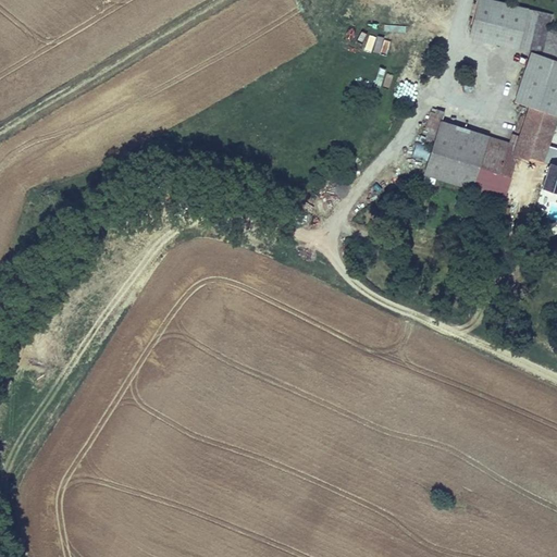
[(530,53),(556,62),(556,29),(548,27),(552,14),(493,0),(477,0),(468,38),(530,53)]
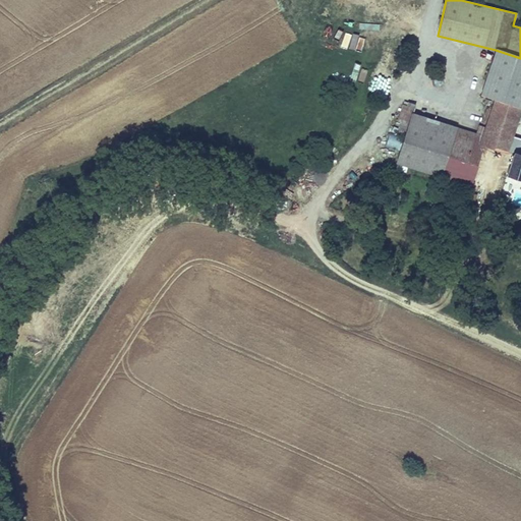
[(310,20),(317,6),(310,3),(304,16),(310,20)]
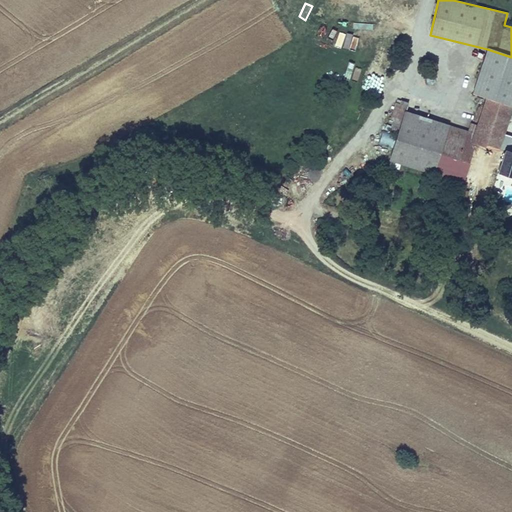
[(486,100),(496,68),(511,73),(511,57),(487,49),(471,95),(486,100)]
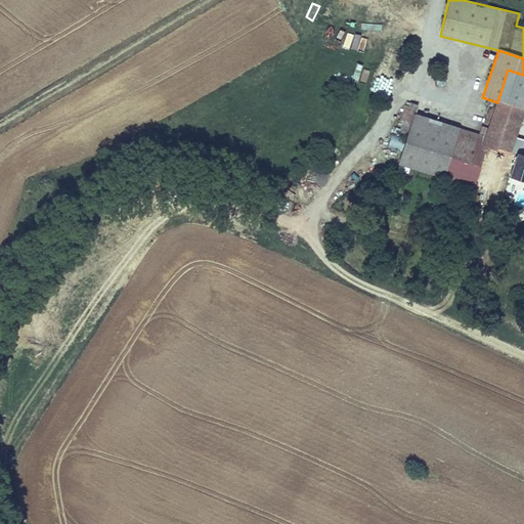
[(346,68),(353,58),(347,54),(340,64),(346,68)]
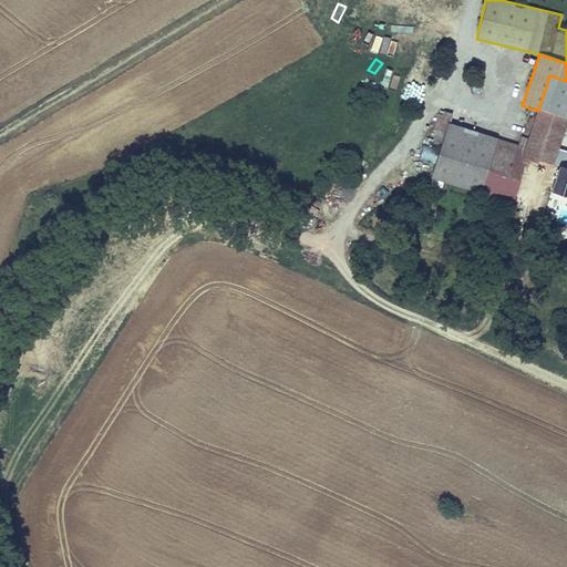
[(413,73),(403,96),(421,103),(431,80),(413,73)]
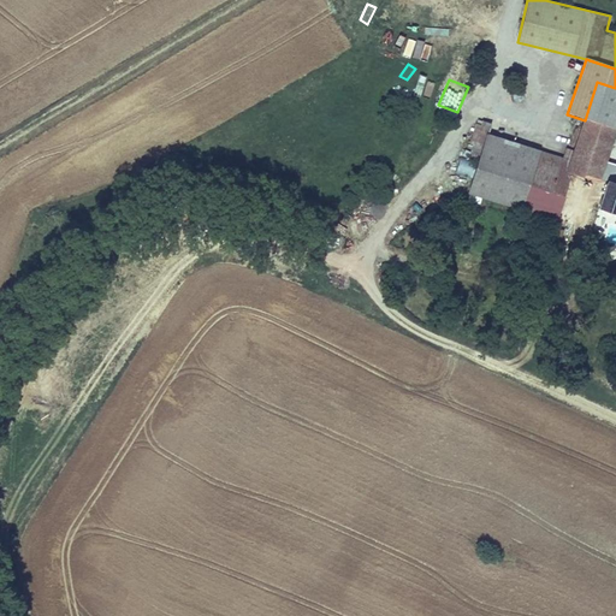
[(538,160),(521,209),(567,224),(575,199),(582,176),(599,182),(606,161),(615,130),(615,88),(597,82),(585,120),(570,161),(568,170),(538,160)]
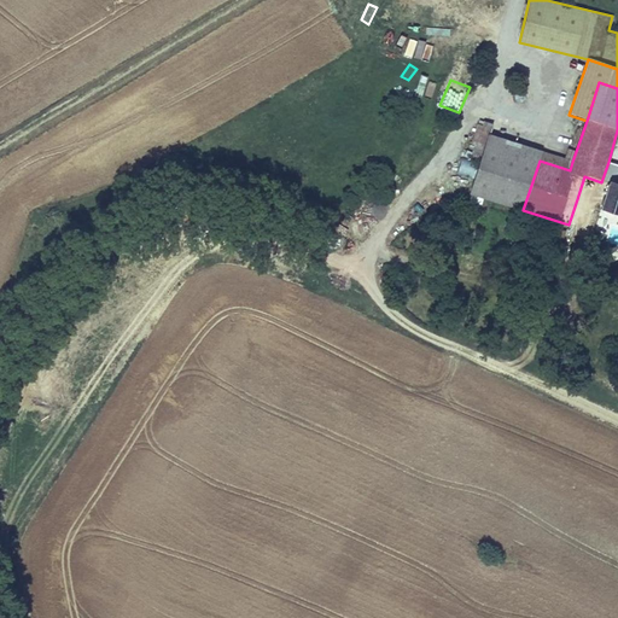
[(514,100),(525,99),(524,87),(514,88),(514,100)]
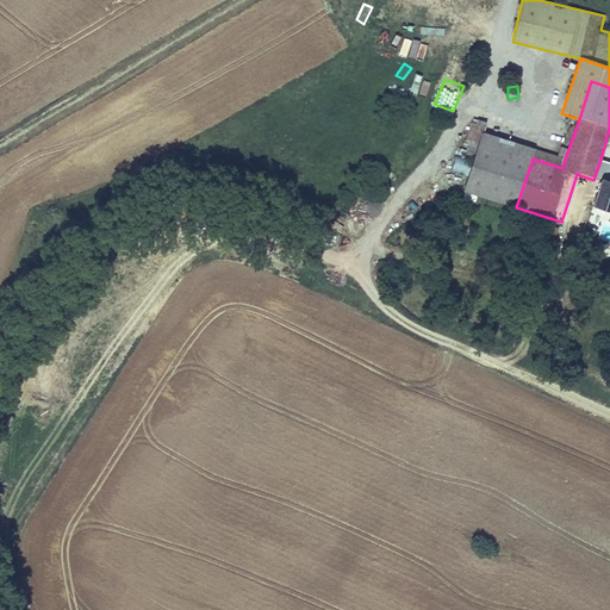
[(485,128),(471,123),(465,139),(468,141),(479,144),(483,132),(485,128)]
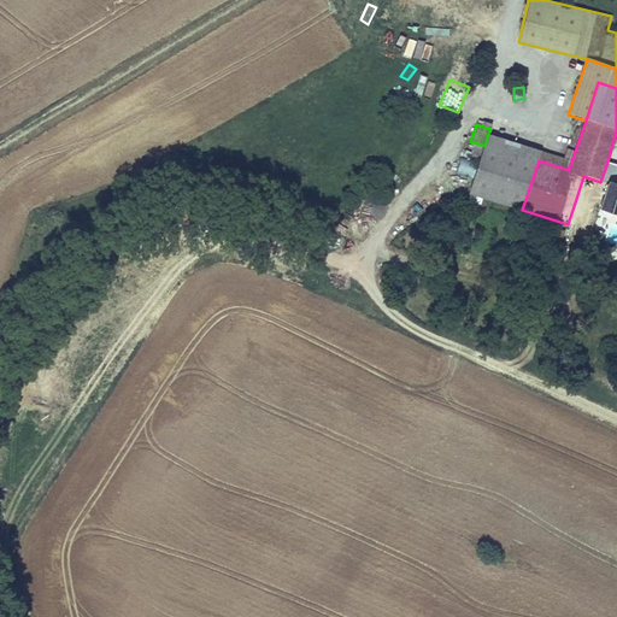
[(522,210),(539,160),(542,152),(488,134),(485,146),(480,162),(468,195),(493,204),(522,213),(522,210)]
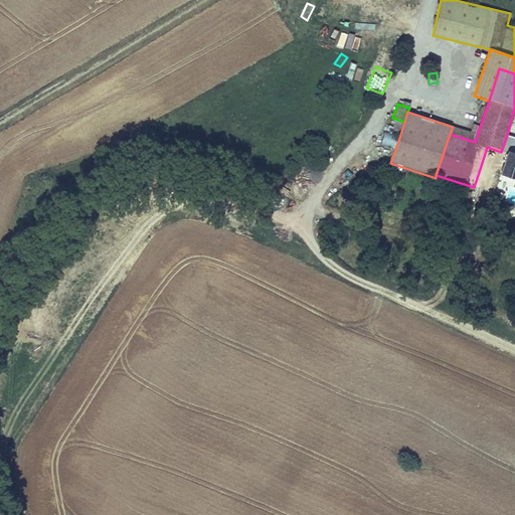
[(404,122),(395,119),(391,132),(400,135),(404,122)]
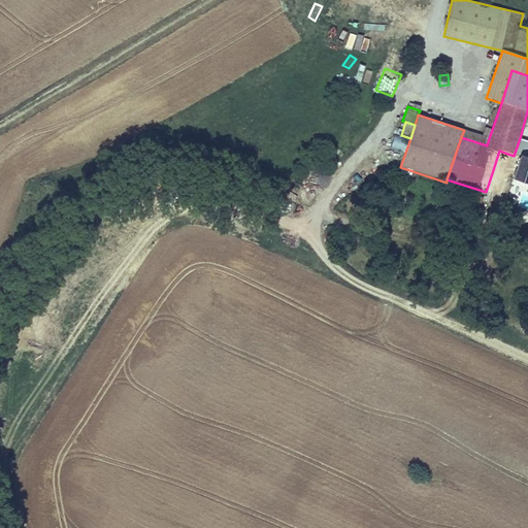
[(489,138),(464,130),(461,137),(487,145),(489,138)]
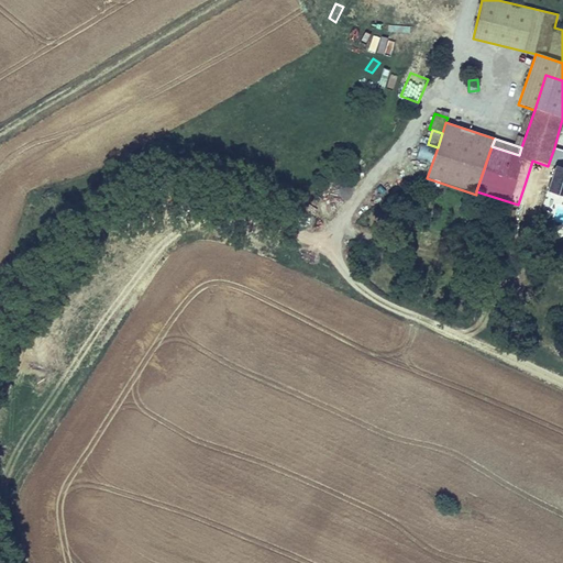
[(562,150),(554,147),(548,166),(540,187),(526,181),(518,205),(540,212),(547,192),(562,197),(562,150)]
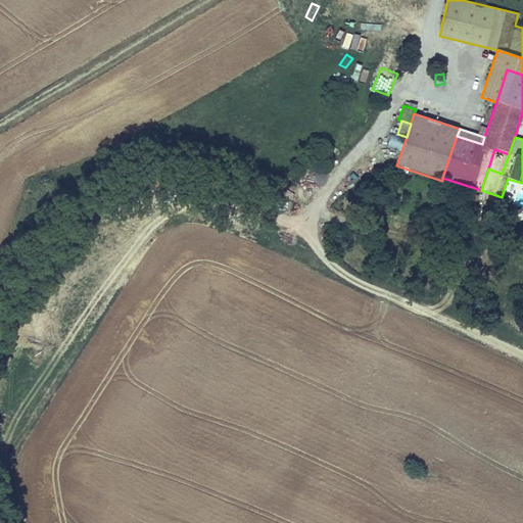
[(509,154),(494,149),(488,169),(502,174),(509,154)]
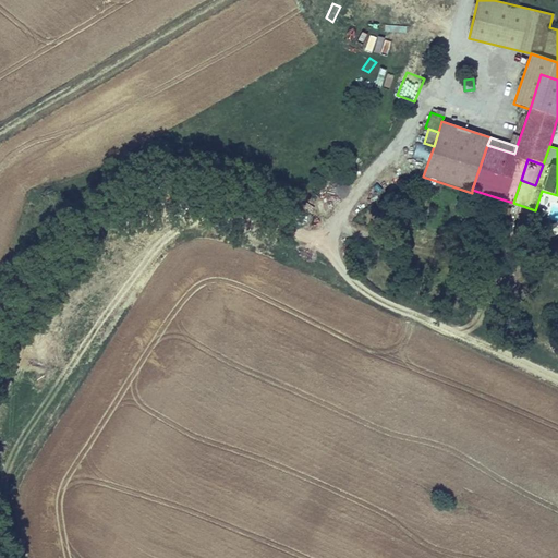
[(339,184),(334,174),(314,185),(320,195),(339,184)]
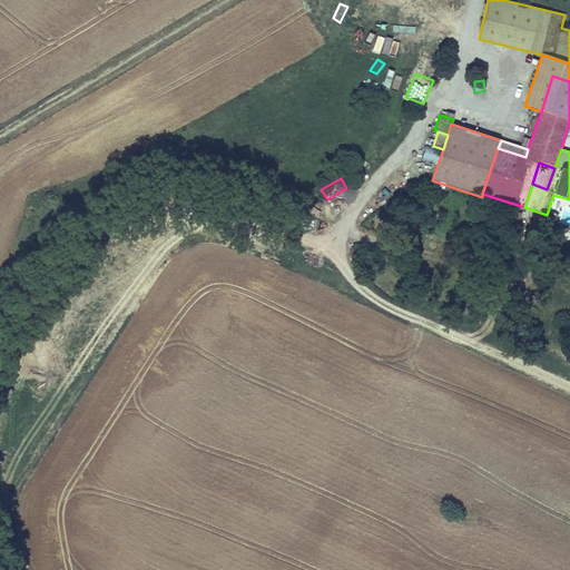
[(317,217),(330,218),(330,208),(317,207),(317,217)]
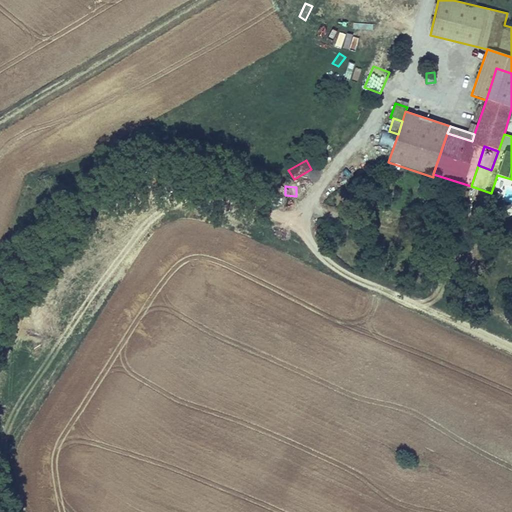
All buildings are outlined.
